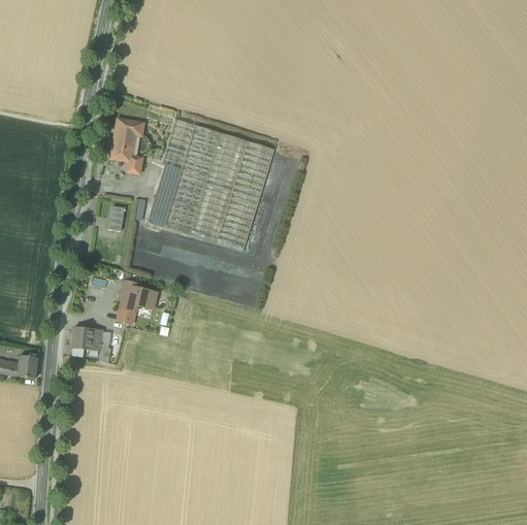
[(162,163),(165,164),(165,163),(182,168),(195,124),(175,118),(162,163)]
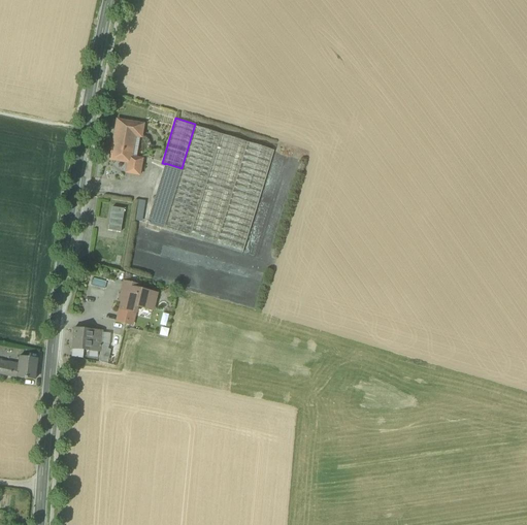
[(112,156),(129,159),(130,159),(130,156),(134,132),(140,133),(142,123),(119,119),(112,156)]
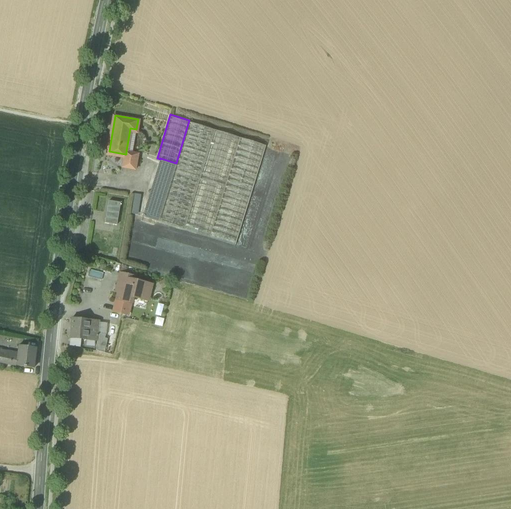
[(266,144),(189,120),(176,163),(160,158),(160,159),(143,215),(235,243),(266,144)]
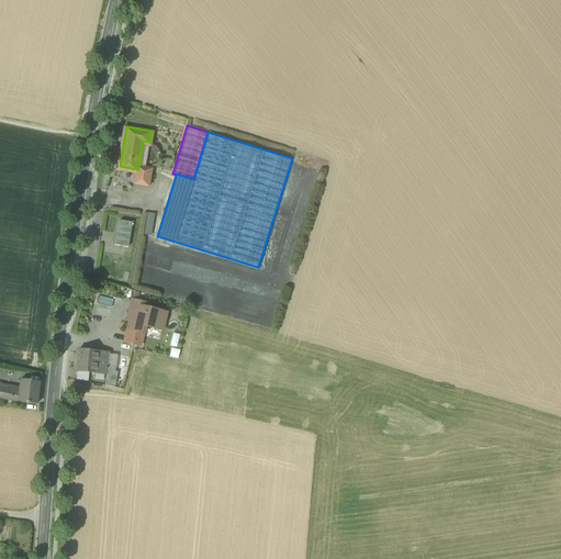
[(135,181),(148,183),(150,168),(138,166),(138,169),(137,169),(135,181)]
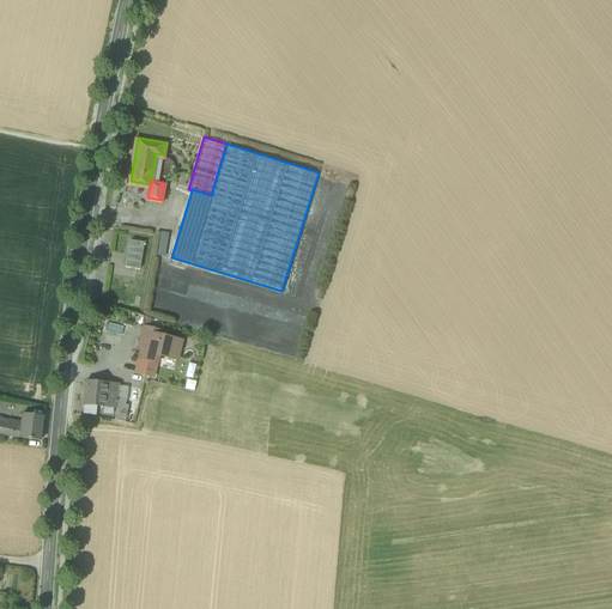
[(159,227),(157,251),(165,253),(168,229),(159,227)]
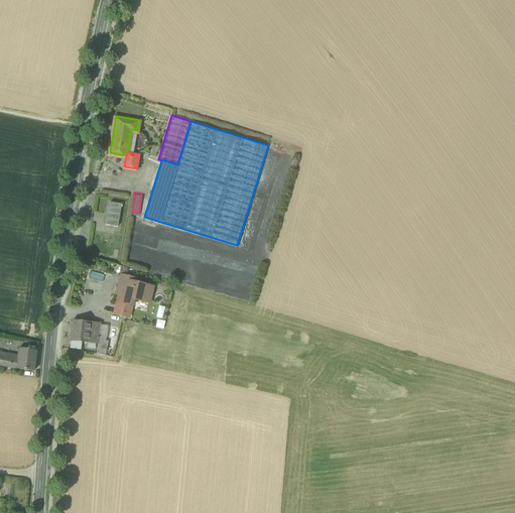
[(107,223),(118,225),(122,202),(110,201),(107,223)]
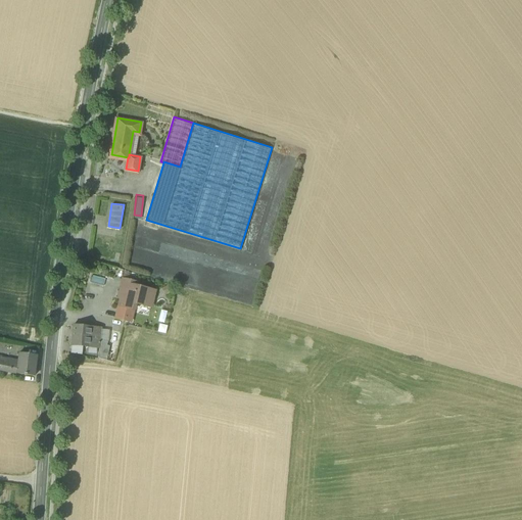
[(119,296),(122,297),(124,287),(130,288),(131,283),(137,285),(138,280),(124,276),(119,296)]
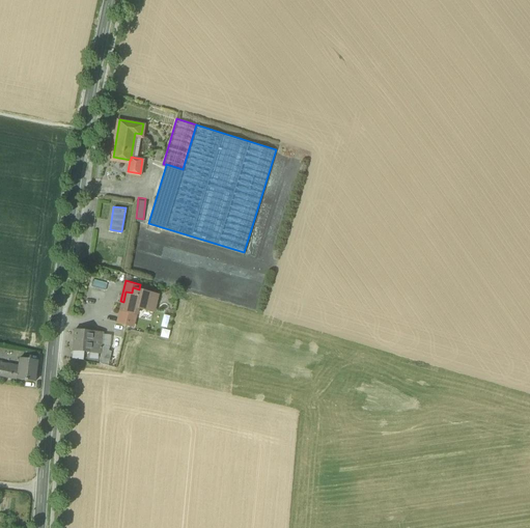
[(136,311),(137,311),(138,306),(138,305),(139,304),(140,306),(144,307),(147,305),(155,306),(158,294),(139,289),(133,287),(132,293),(126,292),(123,302),(121,308),(136,311)]
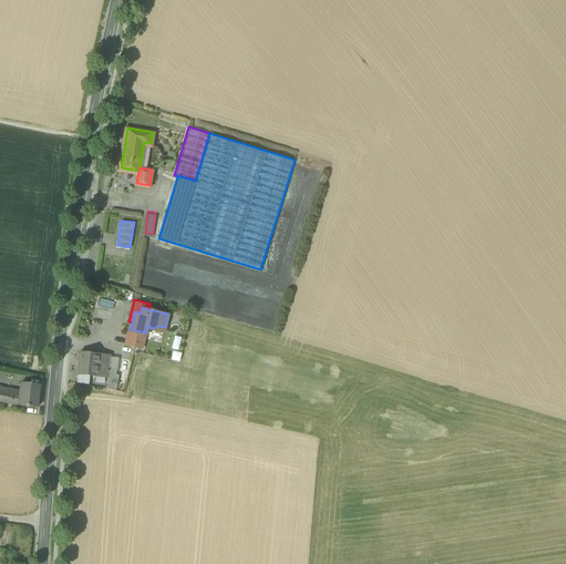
[(177,310),(181,316),(187,313),(184,307),(177,310)]
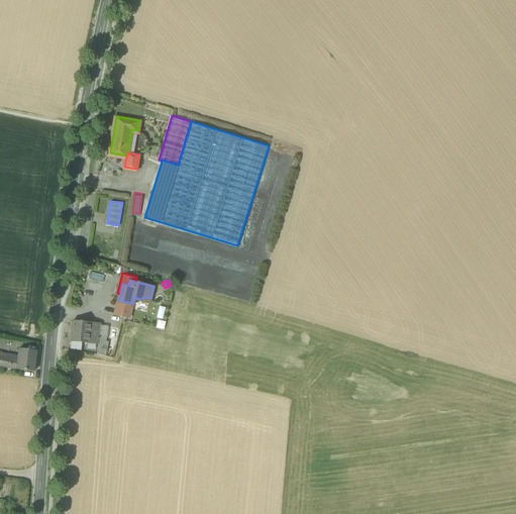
[(131,306),(118,303),(116,312),(129,315),(131,306)]
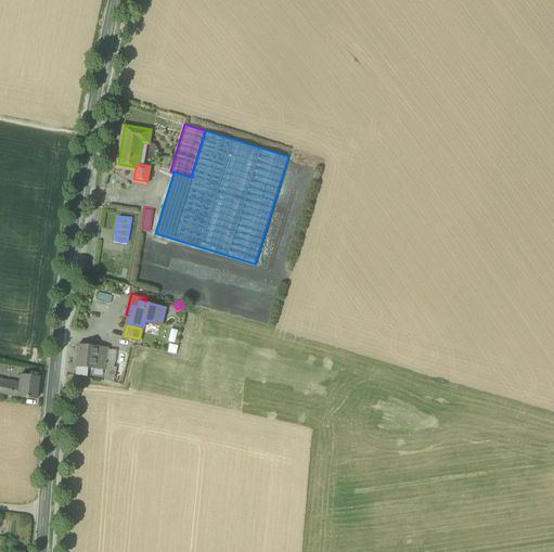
[(106,367),(108,346),(78,343),(77,364),(91,366),(106,367)]
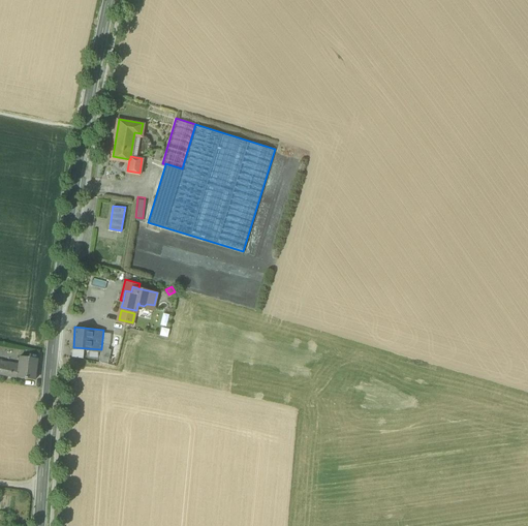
[(72,356),(86,360),(87,348),(73,347),(72,356)]
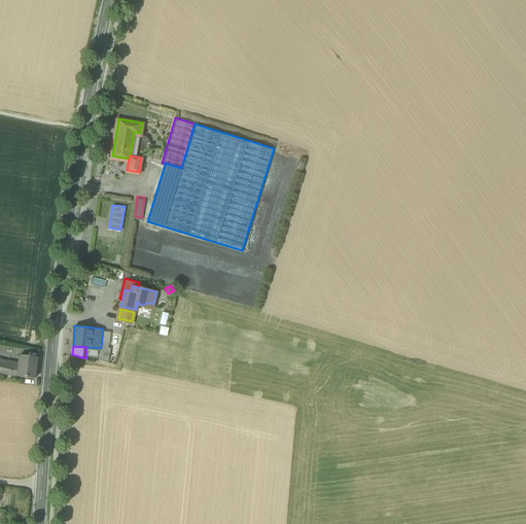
[(20,354),(19,361),(16,374),(35,377),(38,356),(20,354)]
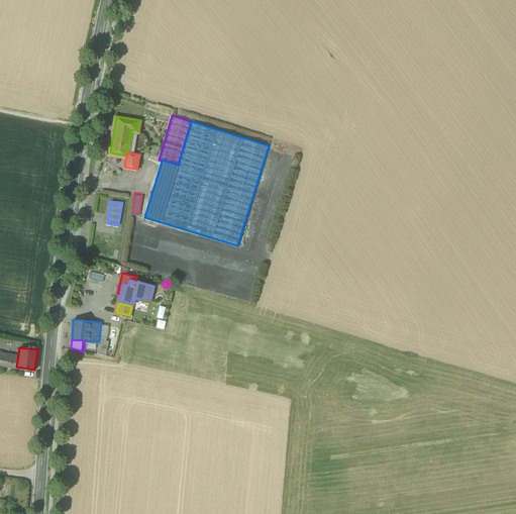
[(0,363),(16,367),(18,354),(15,353),(14,357),(8,356),(0,353),(0,363)]
